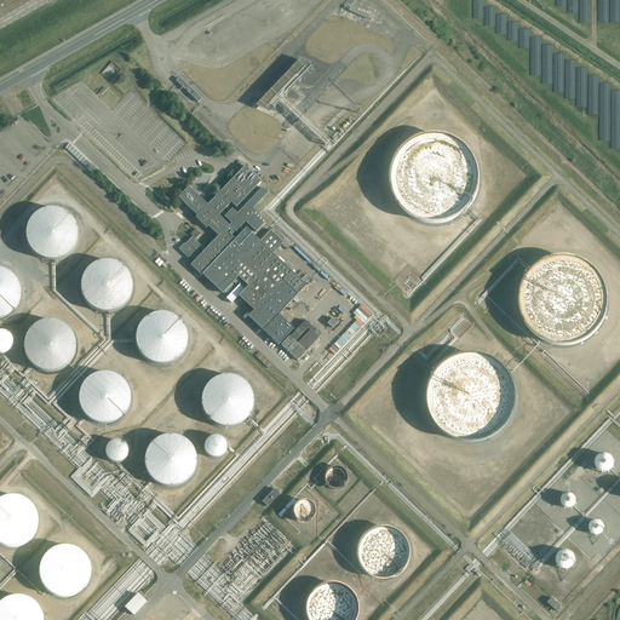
[(369,15),(351,9),(350,13),(368,19),(369,15)]
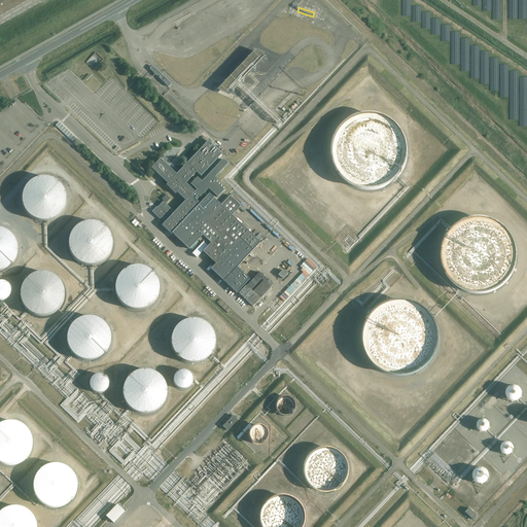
[(170,82),(155,69),(154,70),(153,69),(151,71),(167,85),(170,82)]
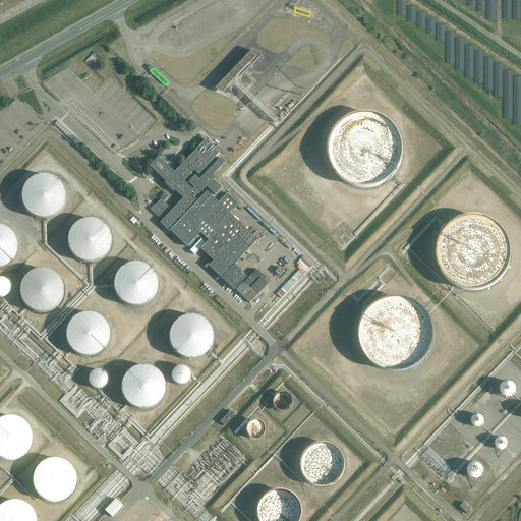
[(239,87),(247,94),(249,92),(241,83),(239,87)]
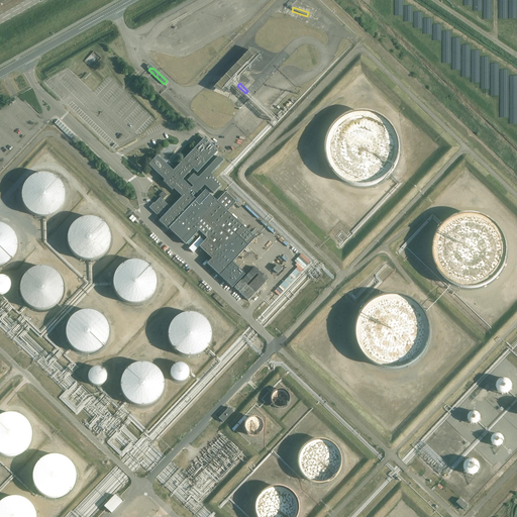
[(399,152),(399,149),(399,145),(398,142),(397,138),(396,135),(395,132),(393,129),(391,126),(388,123),(386,121),(383,119),(380,117),(376,115),(373,114),(369,113),(366,113),(362,113),(358,113),(354,113),(351,114),(347,115),(344,117),(341,119),(338,121),(336,123),(333,126),(331,129),(329,132),(328,135),(327,139),(326,142),(325,146),(325,149),(325,153),(326,157),(327,161),(328,164),(330,167),(331,170),(334,173),(336,176),(339,178),(342,180),(345,182),(348,184),(351,185),(355,186),(358,186),(363,186),(366,186),(370,186),(373,185),(377,184),(380,182),(383,180),(386,178),(389,176),(391,173),(393,170),(395,167),(396,164),(398,160),(398,157),(399,152)]
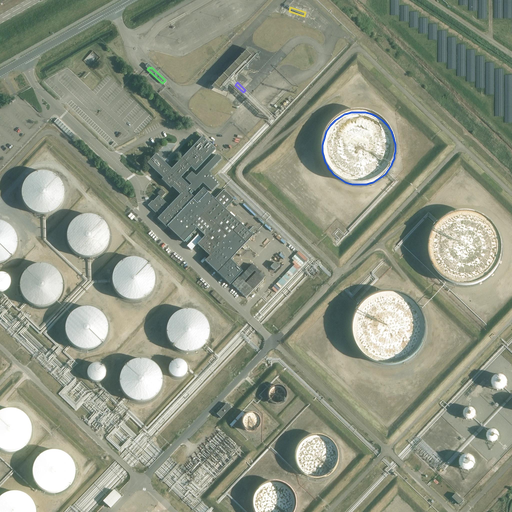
[(58,119),(54,123),(65,133),(68,129),(58,119)]
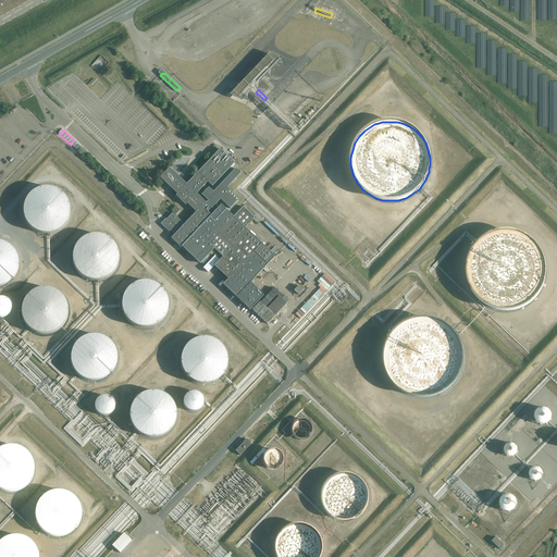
[(274,257),(245,229),(255,218),(243,207),(233,218),(221,206),(211,215),(205,209),(209,206),(210,208),(220,198),(229,207),(237,198),(226,188),(240,173),(236,169),(213,192),(209,187),(201,195),(208,200),(206,202),(196,194),(207,182),(212,186),(234,163),(220,149),(186,184),(177,176),(170,169),(160,178),(176,195),(175,196),(185,206),(186,203),(196,212),(184,224),(172,213),(166,220),(165,219),(162,222),(175,234),(171,238),(181,248),(183,246),(200,263),(213,249),(218,252),(215,254),(221,259),(214,265),(229,279),(222,284),(249,310),(252,307),(255,305),(263,296),(250,283),(274,257)]
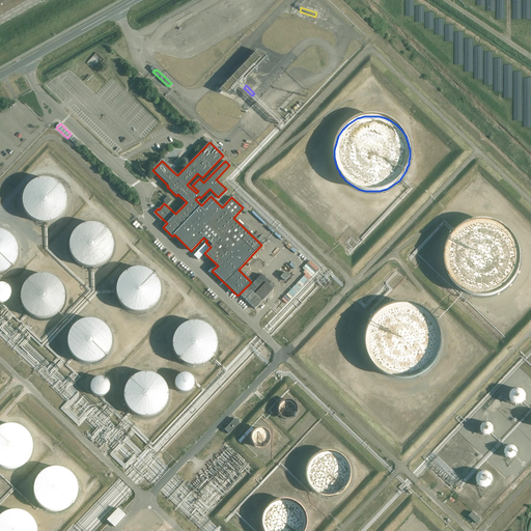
[(67,202),(67,199),(66,197),(66,194),(65,191),(63,189),(62,187),(60,185),(58,183),(55,182),(53,180),(50,179),(47,179),(45,179),(42,179),(38,179),(36,180),(33,183),(31,184),(29,186),(27,188),(26,190),(25,193),(24,195),(23,198),(23,201),(23,203),(24,206),(25,210),(26,212),(27,214),(29,216),(31,218),(33,220),(36,221),(38,222),(42,223),(45,223),(48,223),(50,222),(53,222),(55,220),(58,219),(60,217),(62,215),(63,213),(65,211),(66,207),(66,205),(67,202)]
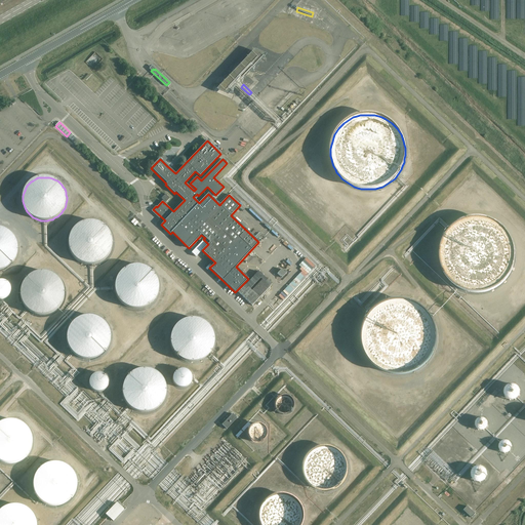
[(165,194),(161,198),(166,203),(170,198),(165,194)]
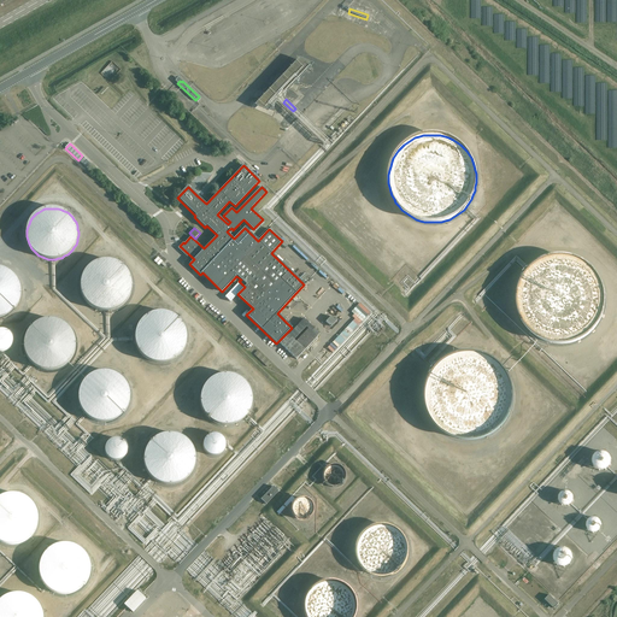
[(604,304),(604,300),(604,295),(603,292),(603,287),(600,283),(599,280),(597,275),(594,272),(591,269),(588,266),(585,263),(581,262),(576,259),(573,258),(568,257),(564,257),(559,256),(556,257),(551,257),(547,258),(542,259),(539,262),(535,264),(532,266),(528,269),(526,272),(523,276),(521,280),(519,283),(517,288),(516,292),(516,297),(516,300),(516,305),(517,309),(517,313),(519,317),(521,321),(523,324),(526,328),(529,331),(532,334),(535,336),(539,339),(544,341),(547,342),(552,344),(556,344),(560,345),(564,344),(569,344),(573,342),(577,341),(581,339),(585,336),(588,334),(592,331),(594,328),(597,324),(599,321),(600,317),(603,312),(603,309),(604,304)]
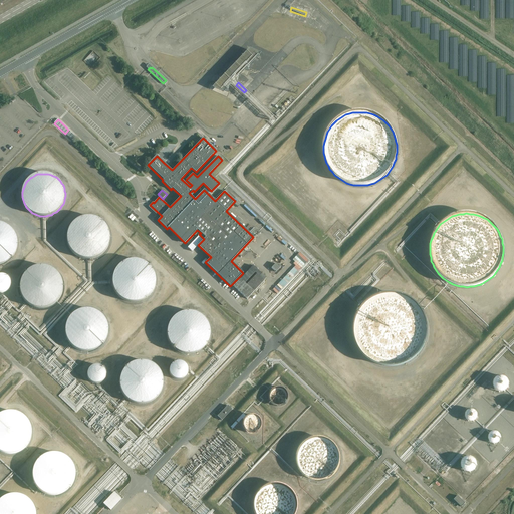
[(21,222),(20,217),(12,216),(10,216),(6,217),(4,216),(2,219),(6,219),(17,226),(20,239),(19,247),(15,254),(24,252),(32,240),(32,233),(32,231),(30,230),(29,227),(21,222)]
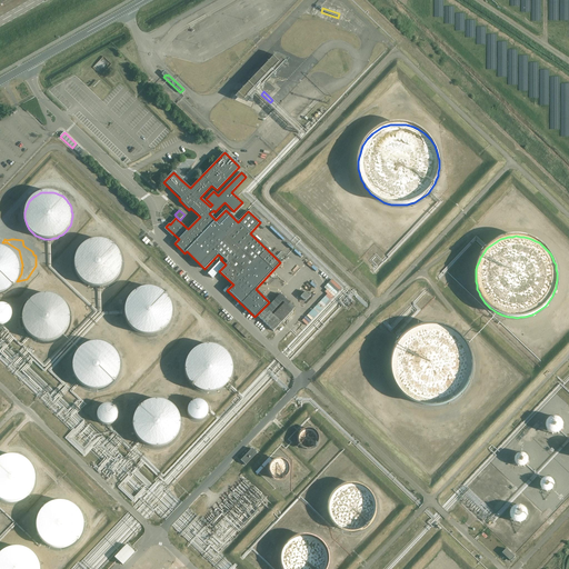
[(122,263),(122,261),(121,258),(121,255),(119,251),(118,249),(116,247),(113,245),(111,242),(108,240),(106,239),(102,239),(99,239),(96,239),(92,239),(89,240),(87,242),(83,243),(81,246),(79,248),(78,251),(77,253),(76,257),(75,260),(75,263),(76,267),(76,270),(78,272),(79,276),(81,278),(83,280),(86,282),(89,283),(92,285),(95,286),(98,286),(101,286),(105,285),(108,283),(110,282),(113,280),(116,278),(118,276),(119,273),(120,270),(121,267),(122,263)]
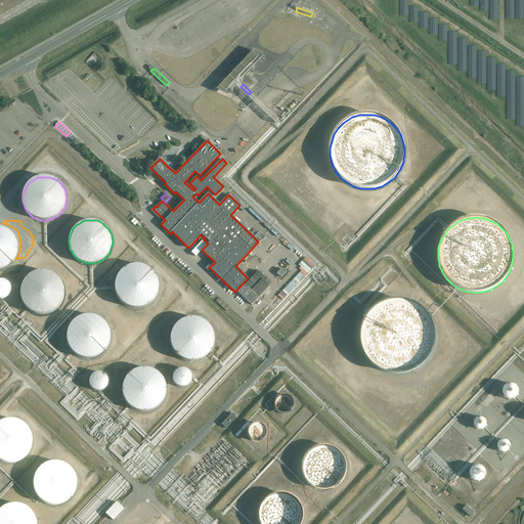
[(17,249),(17,247),(16,244),(16,241),(15,238),(13,236),(12,233),(10,231),(8,230),(5,228),(3,227),(0,226),(0,268),(0,269),(3,268),(5,267),(8,265),(10,264),(12,262),(13,260),(15,257),(16,255),(16,252),(17,249)]
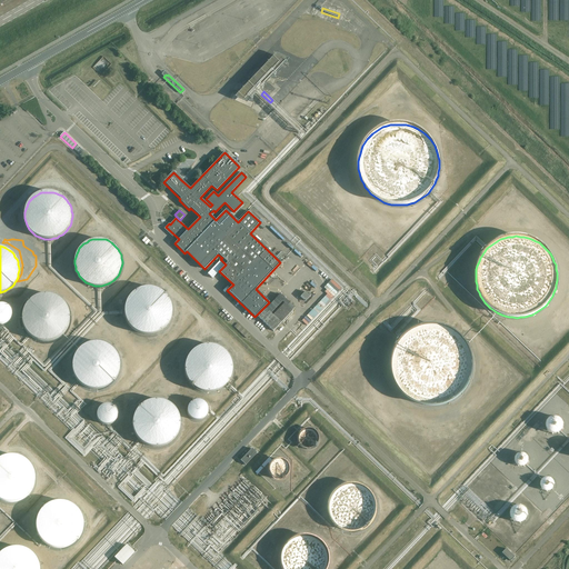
[(171,312),(171,309),(171,306),(170,303),(169,300),(168,297),(166,295),(163,292),(160,291),(158,289),(155,288),(151,288),(148,287),(145,287),(142,288),(139,289),(136,290),(133,292),(131,295),(129,297),(127,300),(126,302),(125,306),(125,309),(125,312),(125,316),(126,318),(127,321),(129,323),(130,327),(132,329),(136,330),(138,332),(141,333),(145,333),(148,335),(151,333),(155,333),(157,332),(160,331),(162,329),(165,327),(167,325),(169,321),(170,319),(171,316),(171,312)]
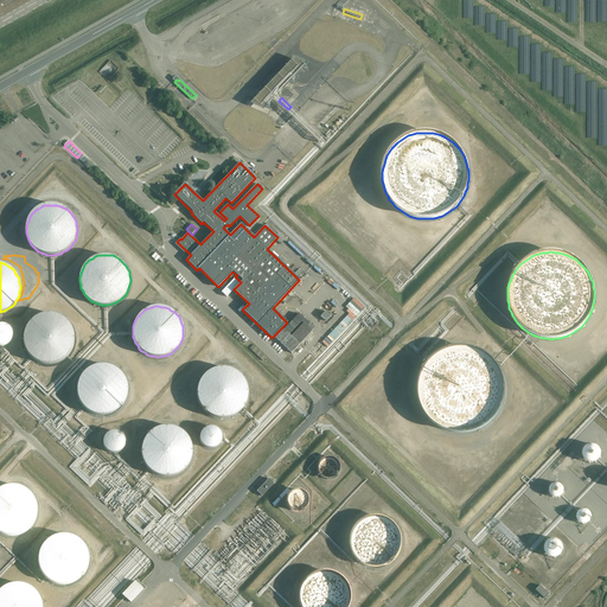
[(74,340),(74,337),(74,333),(72,330),(71,326),(69,324),(66,321),(64,319),(62,317),(58,315),(55,314),(51,313),(48,313),(44,313),(40,314),(37,315),(34,318),(31,320),(29,323),(27,326),(25,328),(25,332),(24,336),(24,339),(24,343),(25,346),(26,350),(29,353),(31,356),(33,358),(37,360),(39,362),(43,363),(46,363),(50,363),(53,363),(57,362),(61,360),(64,358),(66,356),(69,353),(71,351),(72,347),(74,344),(74,340)]
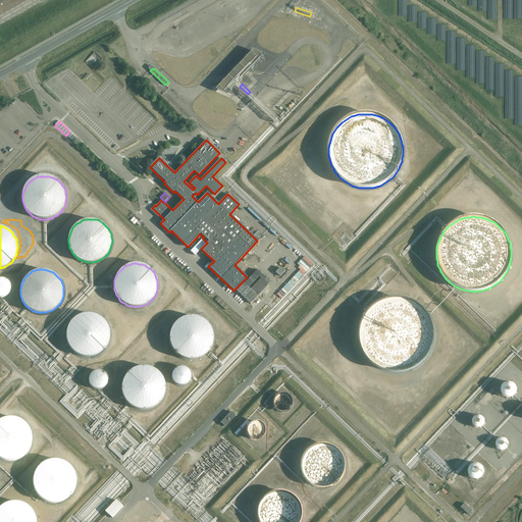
[(251,304),(268,285),(268,284),(269,283),(270,282),(257,270),(244,283),(247,285),(246,286),(243,283),(240,286),(239,285),(237,288),(238,289),(237,291),(251,304)]
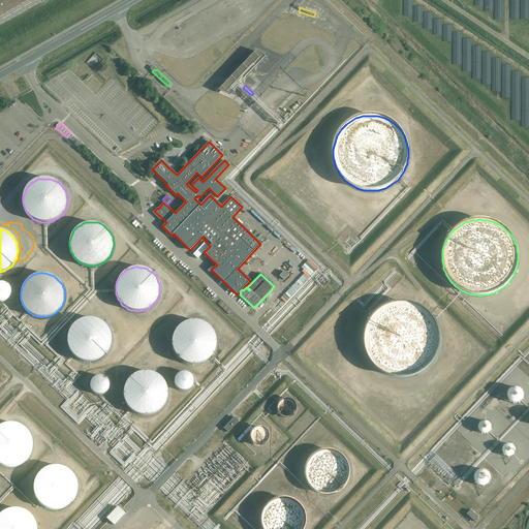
[(298,277),(285,289),(289,293),(302,282),(298,277)]
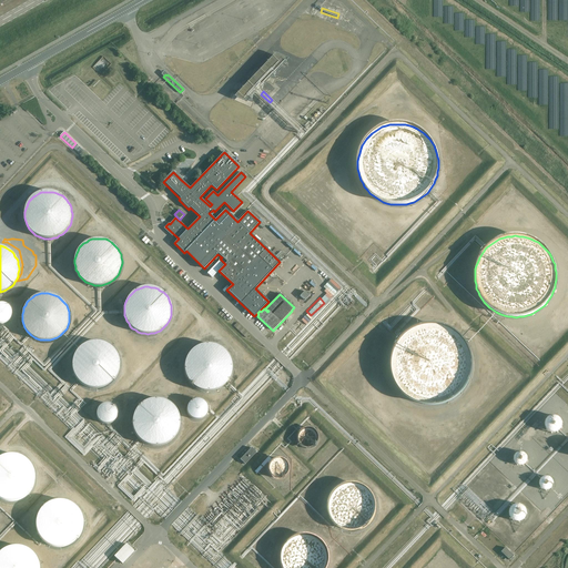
[(11,315),(11,313),(11,311),(10,310),(9,307),(8,306),(7,305),(6,304),(3,304),(1,303),(0,303),(0,322),(1,323),(2,323),(4,322),(7,322),(8,320),(9,318),(10,317),(11,315)]
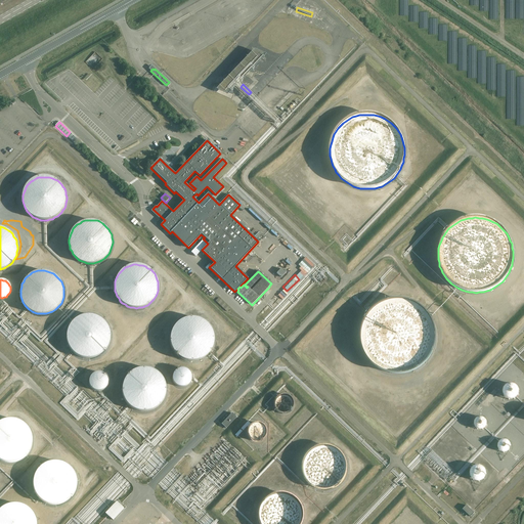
[(435,340),(435,337),(435,333),(435,329),(434,325),(432,321),(431,318),(429,315),(427,312),(424,309),(421,307),(419,305),(415,303),(411,301),(408,300),(404,299),(400,299),(397,299),(393,299),(390,299),(386,300),(383,302),(379,303),(376,305),(373,307),(370,310),(367,312),(365,315),(363,319),(362,322),(360,325),(359,330),(359,333),(359,337),(359,341),(360,344),(361,348),(362,351),(363,355),(365,358),(367,361),(370,363),(374,366),(377,368),(380,370),(383,372),(387,373),(390,374),(394,375),(397,375),(401,375),(405,374),(408,373),(412,372),(416,369),(419,368),(422,365),(425,363),(427,360),(429,357),(431,354),(433,351),(434,347),(435,344),(435,340)]
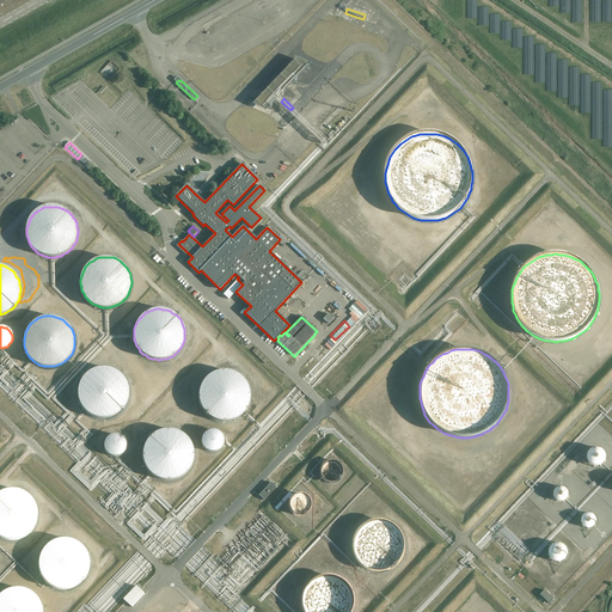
[(314,359),(306,367),(308,369),(317,361),(314,359)]
